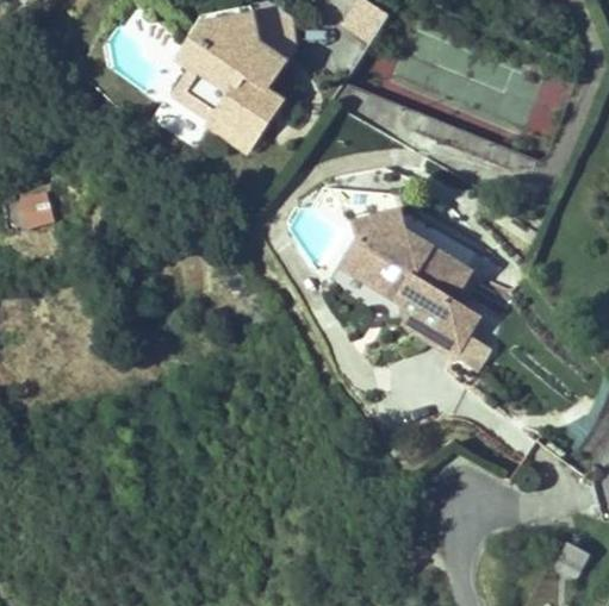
[(266,0),(256,13),(262,42),(287,60),(298,43),(294,17),(271,0),(266,0)]
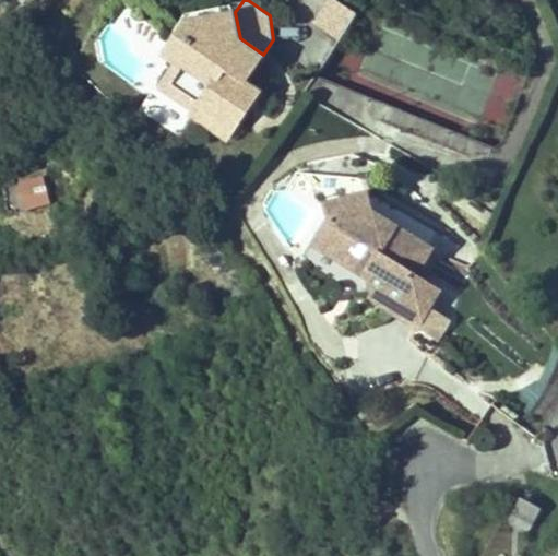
[(235,12),(192,20),(194,32),(176,58),(181,61),(164,85),(198,108),(194,113),(228,137),(249,106),(233,95),(244,80),(245,81),(246,80),(263,55),(240,38),(235,12)]
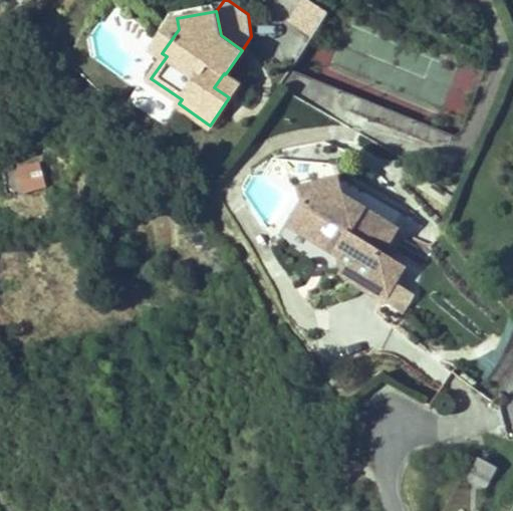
[(162,53),(179,29),(177,18),(156,49),(162,53)]
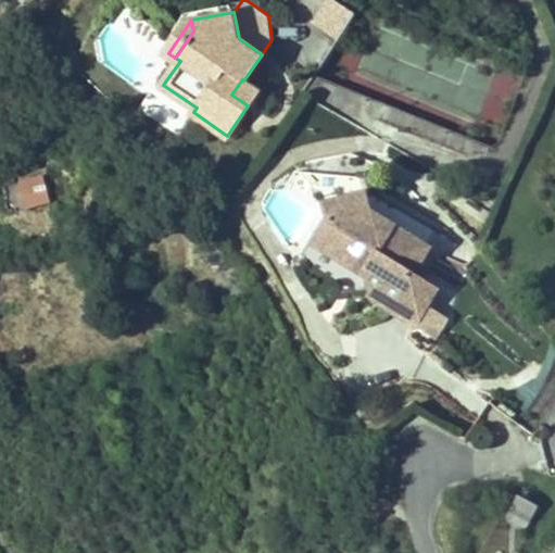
[(259,89),(244,79),(243,80),(242,79),(231,95),(248,105),(259,89)]
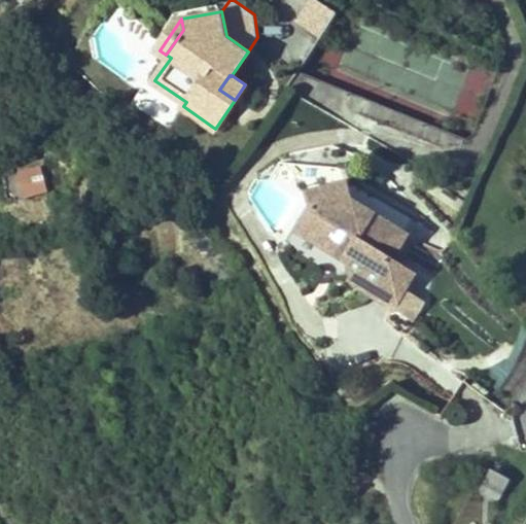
[(24,197),(49,189),(41,161),(15,168),(24,197)]
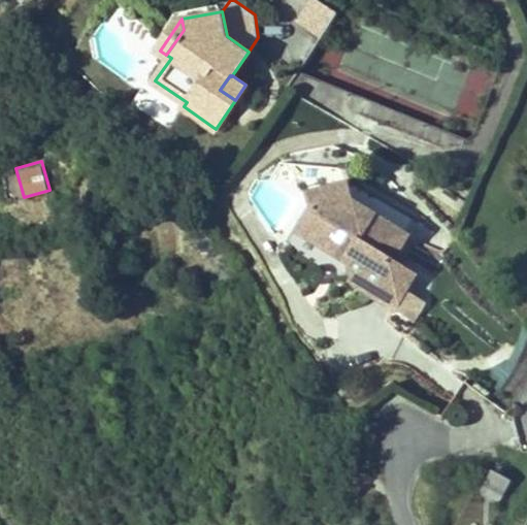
[(353,271),(377,286),(393,259),(408,234),(374,212),(369,222),(350,210),(346,190),(326,195),(322,193),(315,205),(318,207),(307,224),(300,220),(287,241),(294,245),(302,231),(336,253),(338,249),(349,255),(351,261),(353,271)]
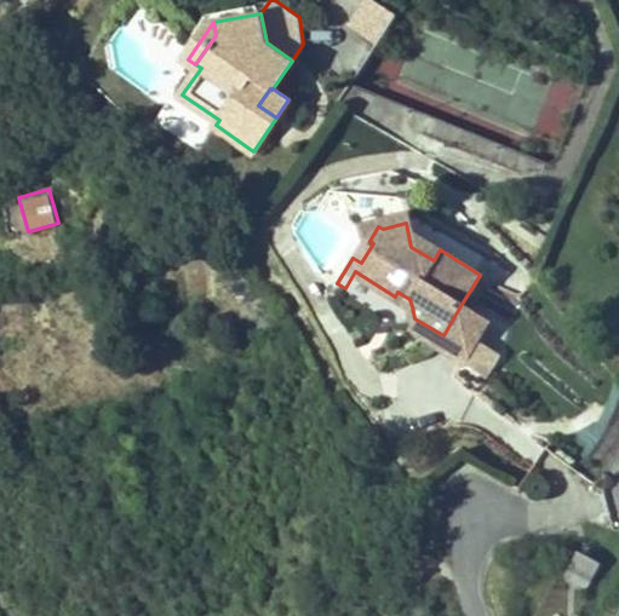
[(395,297),(412,306),(410,299),(397,292),(395,297)]
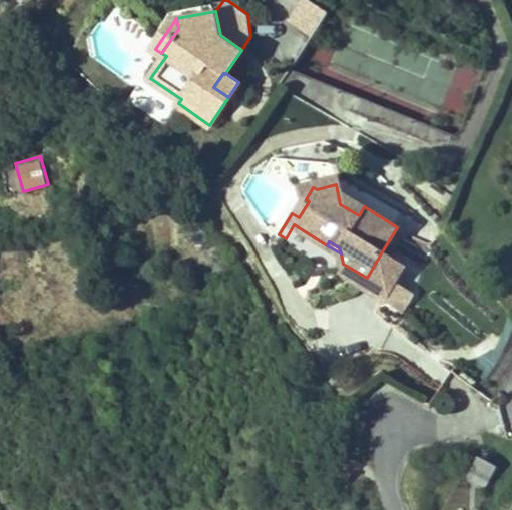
[(382,251),(367,278),(389,292),(394,283),(405,266),(382,251)]
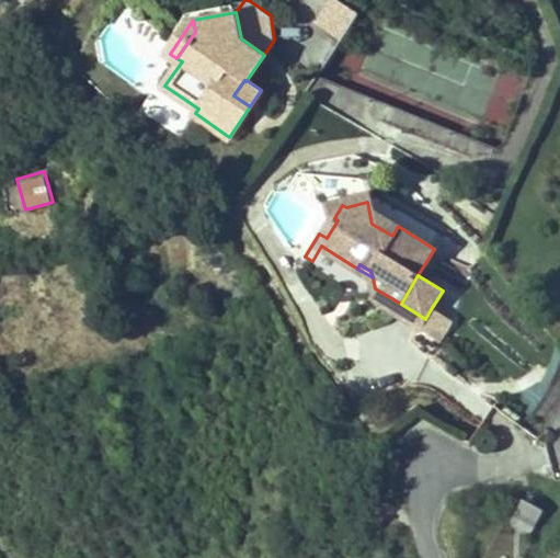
[(401,304),(375,288),(378,300),(421,327),(425,319),(401,304)]
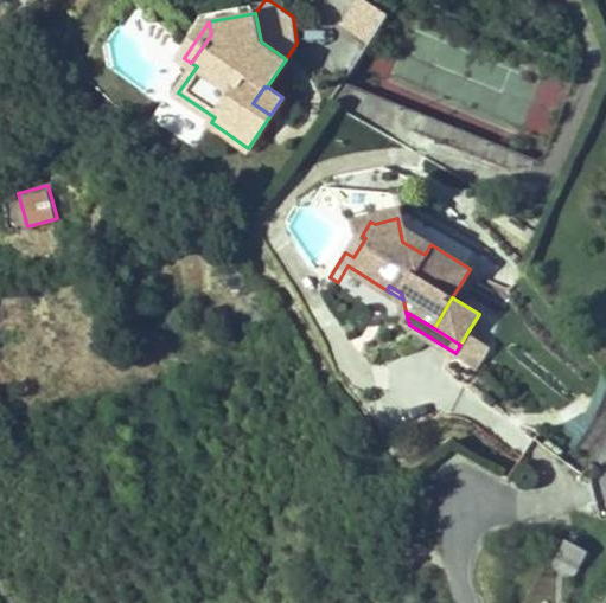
[(455,353),(454,354),(474,367),(488,346),(466,334),(460,345),(455,353)]
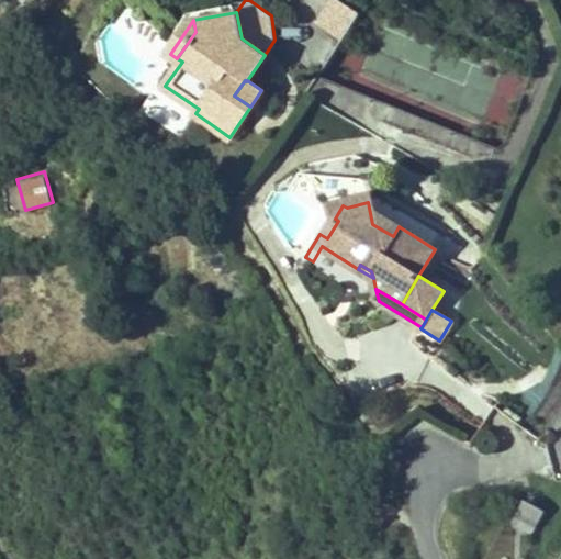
[(526,500),(514,523),(520,532),(533,533),(545,510),(526,500)]
